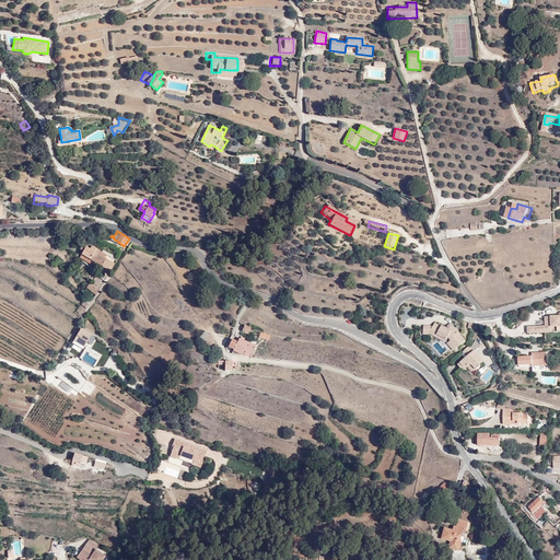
[(86,247),(84,252),(82,254),(91,259),(90,263),(100,269),(101,266),(109,270),(111,271),(114,265),(105,258),(106,256),(96,249),(97,248),(92,245),(90,248),(86,247)]
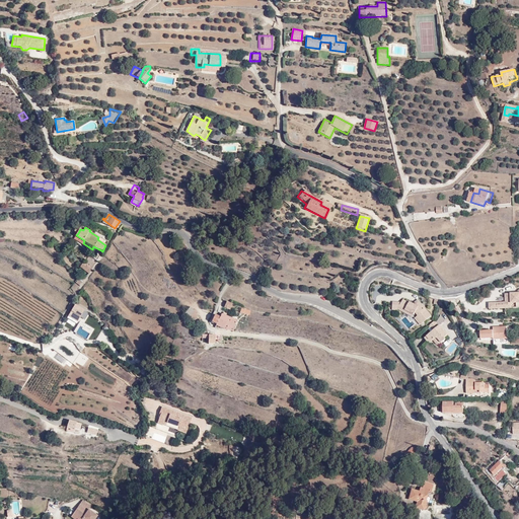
[(338,258),(340,252),(332,250),(331,256),(338,258)]
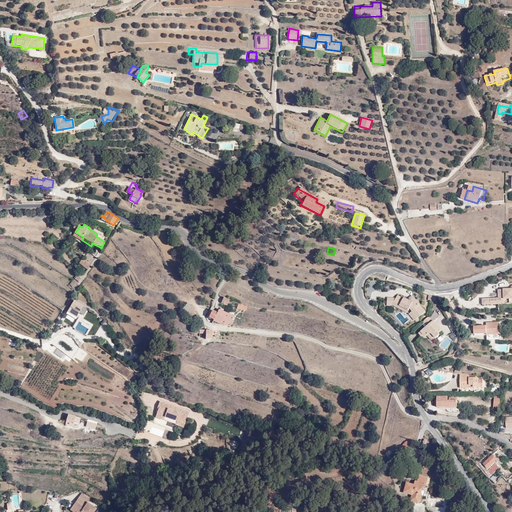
[(91,265),(83,259),(80,263),(88,270),(91,265)]
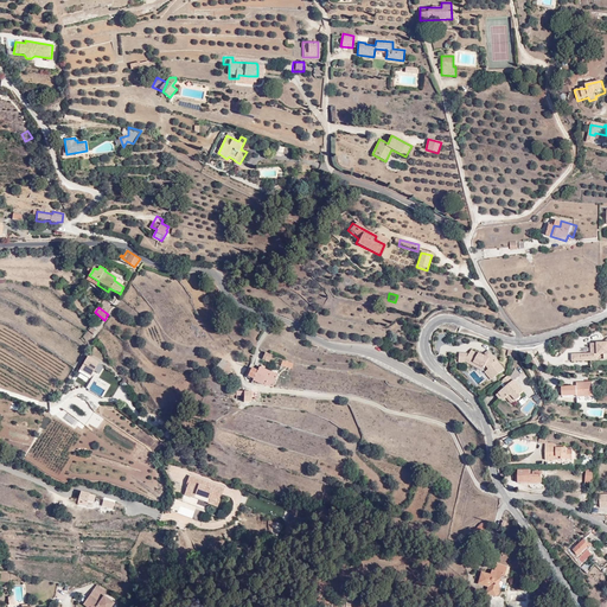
[(95,330),(89,323),(85,327),(91,333),(95,330)]
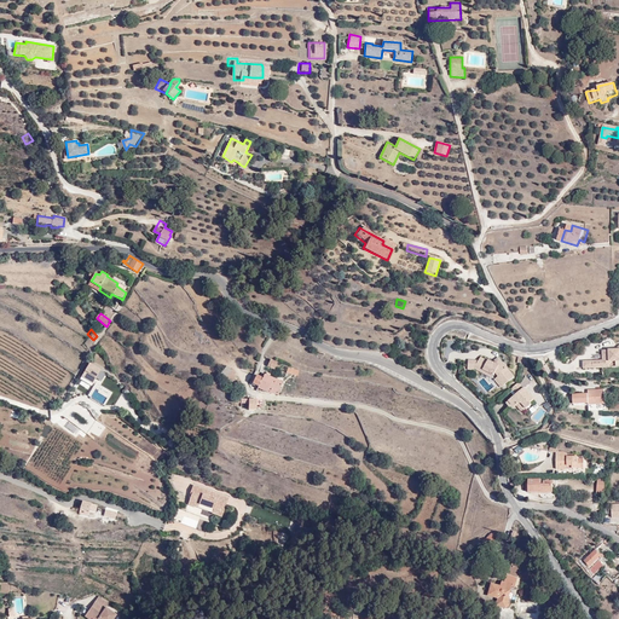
[(597,362),(578,360),(578,369),(606,368),(606,366),(615,366),(615,363),(618,362),(618,360),(618,358),(618,342),(612,352),(597,352),(597,362)]
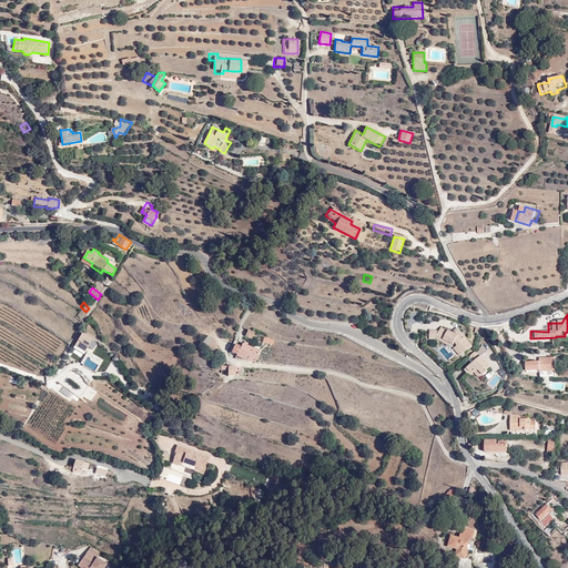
[(472,345),(465,336),(463,337),(448,328),(447,330),(440,326),(436,334),(453,344),(456,341),(465,351),(472,345)]
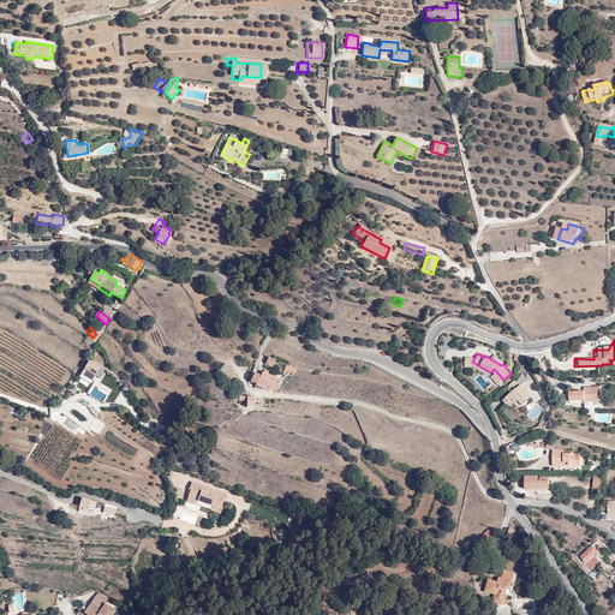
[(89,360),(82,372),(93,381),(101,368),(89,360)]
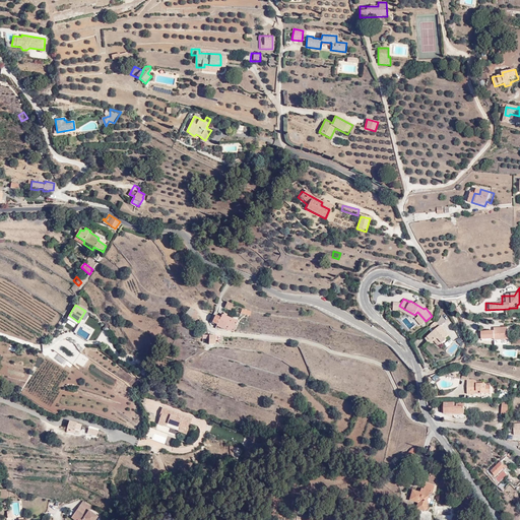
[(199,313),(192,309),(189,311),(186,315),(195,321),(199,317),(198,315),(199,313)]
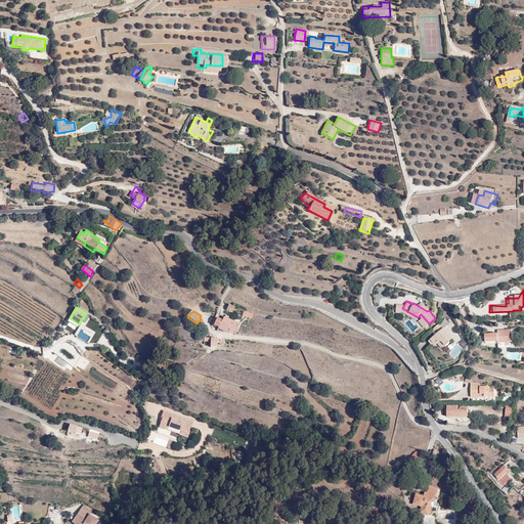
[(225,317),(222,316),(220,319),(218,318),(214,325),(219,328),(219,329),(228,333),(229,332),(235,334),(239,323),(228,318),(229,316),(226,315),(225,317)]
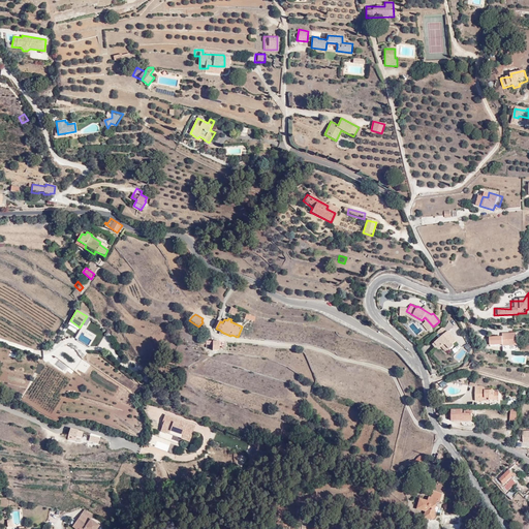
[(80,328),(70,320),(67,323),(79,330),(80,328)]
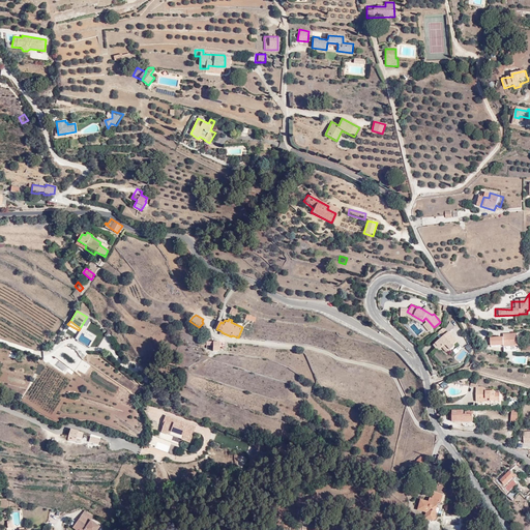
[(445,327),(449,331),(454,327),(450,322),(445,327)]
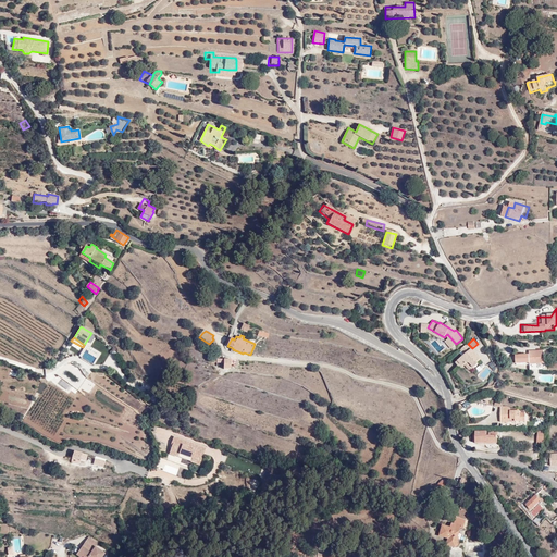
[(483,359),(468,347),(467,346),(460,351),(465,357),(459,362),(465,368),(467,367),(470,363),(477,369),(480,366),(479,363),(483,359)]
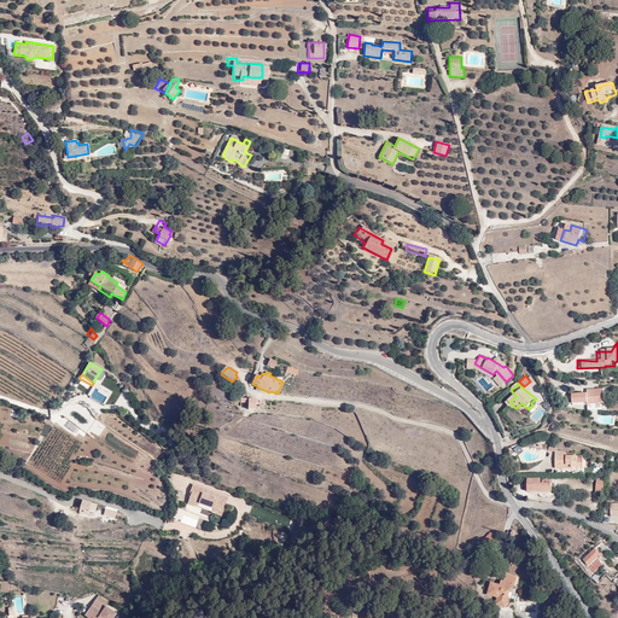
[(588,395),(572,396),(573,406),(588,406),(588,407),(595,406),(595,409),(605,409),(605,406),(604,391),(588,391),(588,395)]
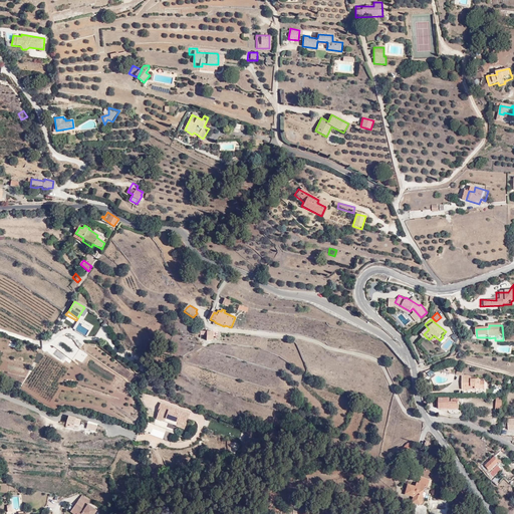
[(213,337),(213,332),(199,331),(199,334),(207,334),(207,340),(213,340),(213,337)]
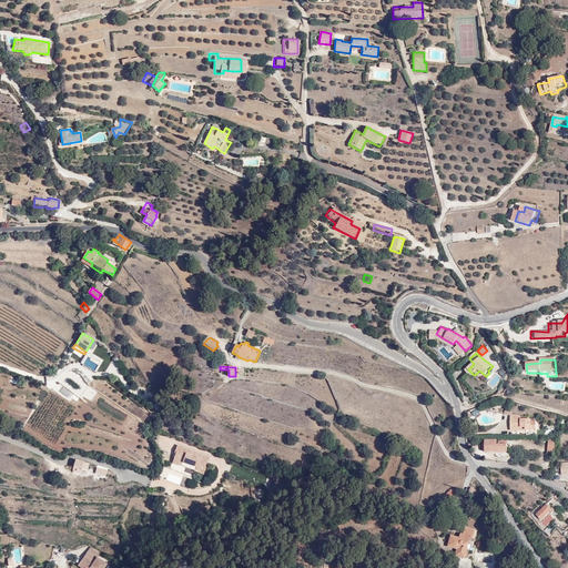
[(525,426),(526,418),(520,418),(510,419),(511,432),(520,430),(520,429),(521,427),(525,426)]
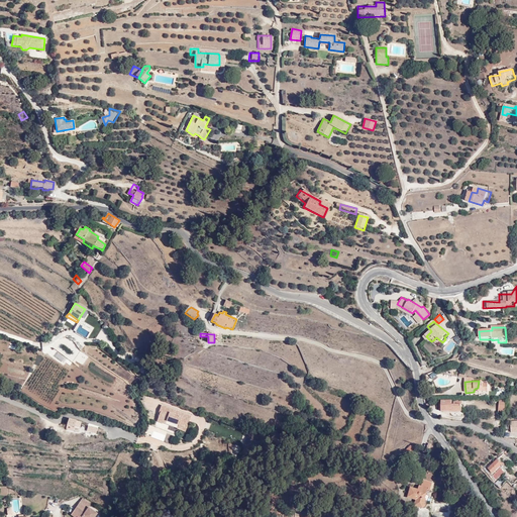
[(478,388),(478,391),(487,391),(487,384),(483,384),(483,381),(479,381),(478,388)]
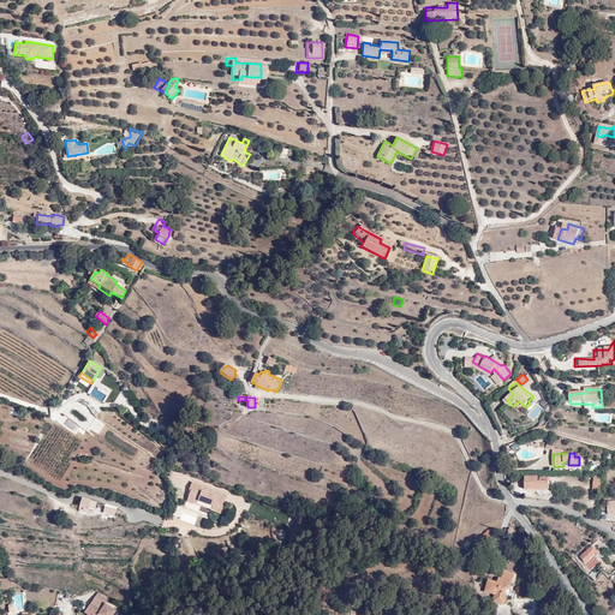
[(174,471),(172,478),(180,481),(181,473),(174,471)]
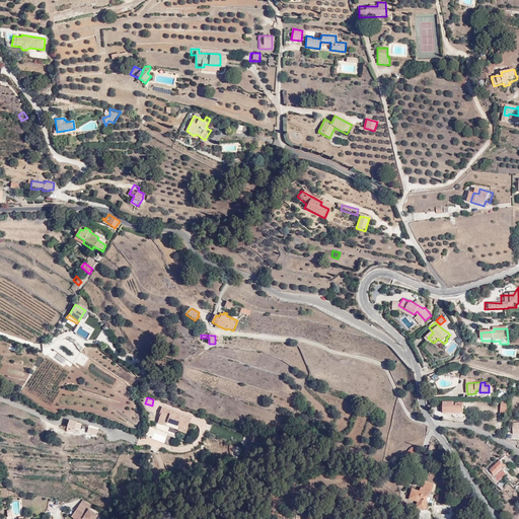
[(453,406),(453,401),(443,401),(443,412),(462,413),(462,406),(453,406)]
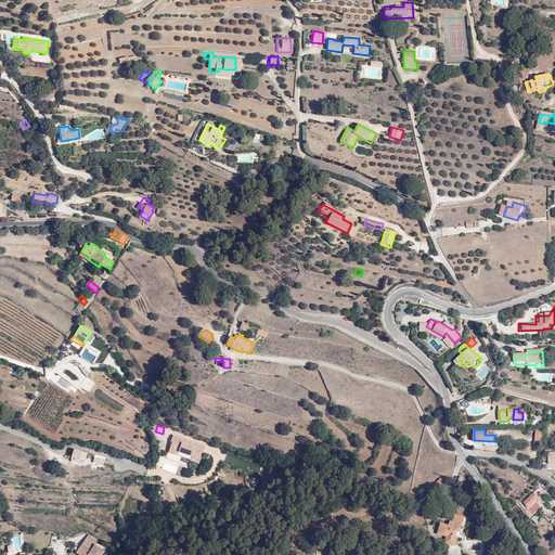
[(541,446),(541,443),(543,429),(534,429),(532,444),(541,446)]
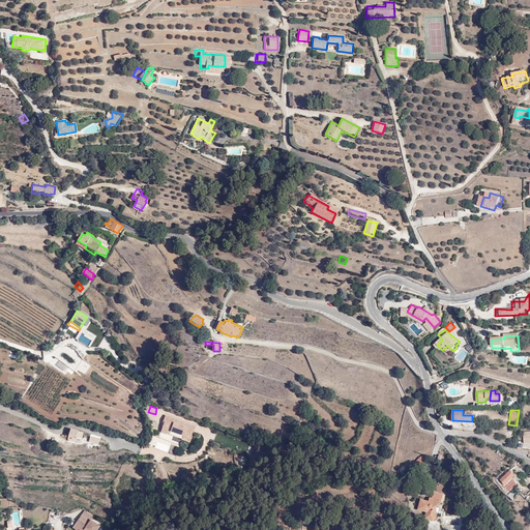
[(196,425),(165,415),(162,425),(163,425),(160,433),(169,436),(170,435),(181,439),(181,441),(190,444),(196,425)]
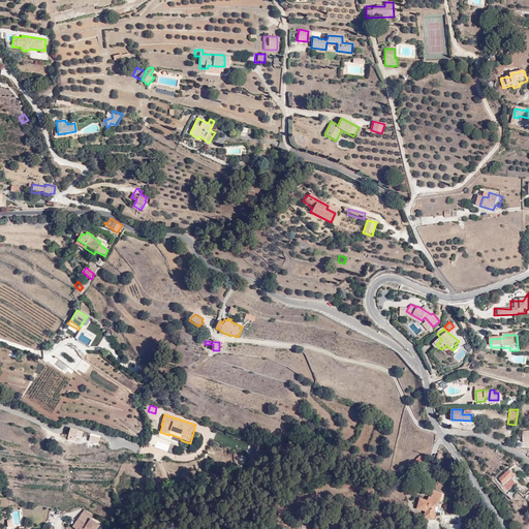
[(85,432),(76,430),(78,429),(70,427),(67,434),(70,435),(69,439),(73,441),(74,440),(74,436),(83,438),(85,432)]
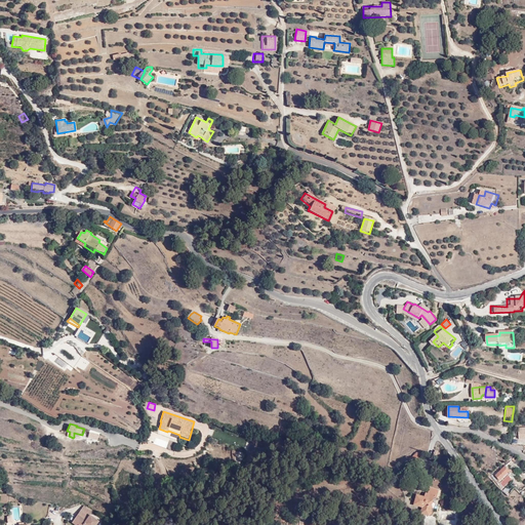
[(413,452),(411,454),(407,465),(418,468),(419,463),(416,462),(419,455),(413,452)]
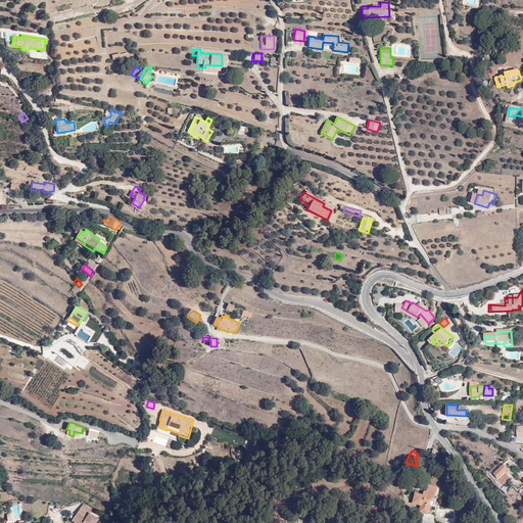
[(504,465),(494,474),(495,475),(492,478),(501,486),(510,477),(509,475),(510,474),(509,472),(511,470),(514,473),(515,473),(509,467),(508,469),(504,465)]
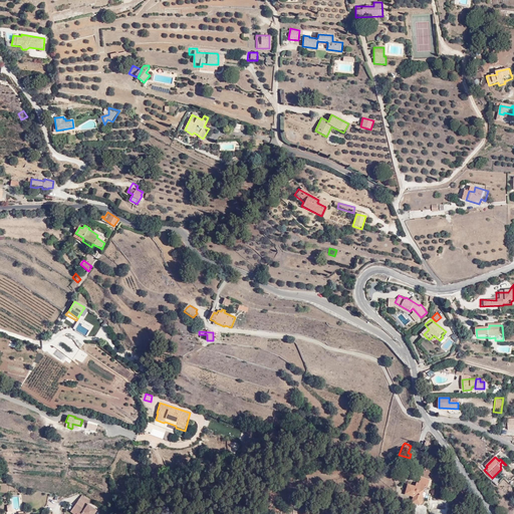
[(426,489),(429,481),(423,479),(422,480),(420,480),(419,483),(416,482),(415,488),(408,486),(405,495),(413,497),(412,503),(420,506),(423,497),(421,497),(424,489),(426,489)]
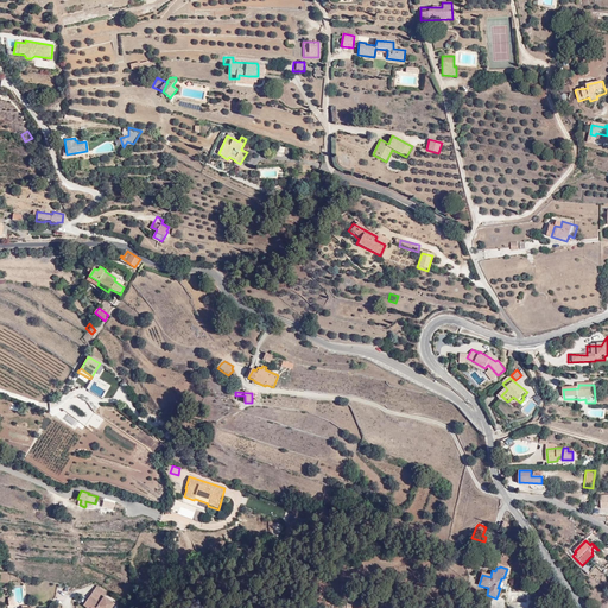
[(96,584),(82,605),(82,606),(84,603),(89,607),(89,606),(92,607),(111,607),(114,603),(103,596),(107,591),(96,584)]
